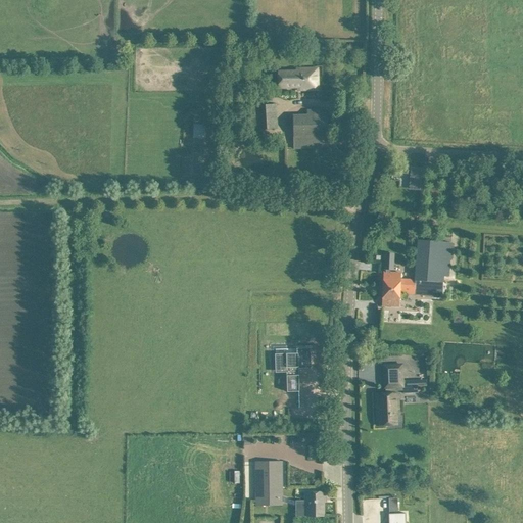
[(318,90),(318,68),(300,68),(300,73),(281,74),(281,89),(299,88),(299,91),(318,90)]
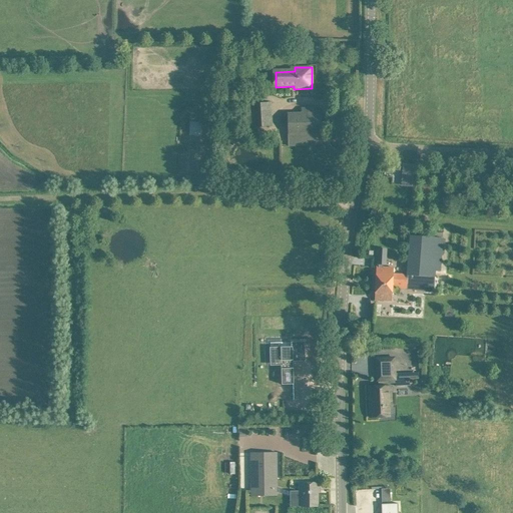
[(270,102),(243,102),(243,126),(270,126),(270,102)]
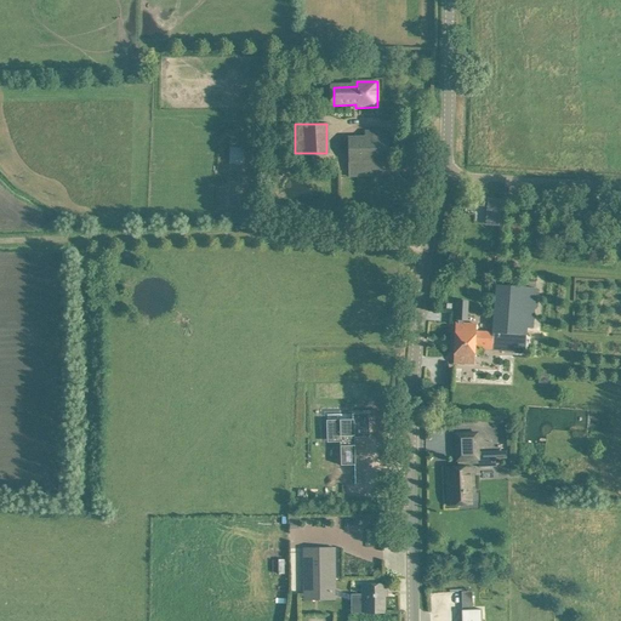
[(389,176),(388,136),(380,136),(379,131),(365,131),(365,137),(355,137),(355,144),(348,144),(349,177),(389,176)]
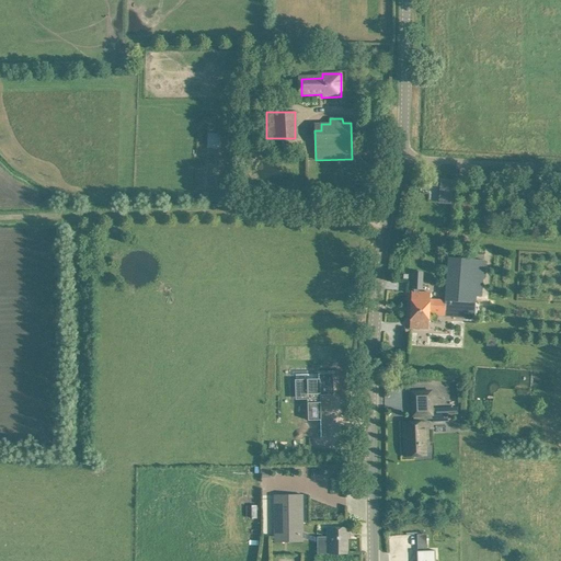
[(439,195),(438,203),(451,204),(451,196),(439,195)]
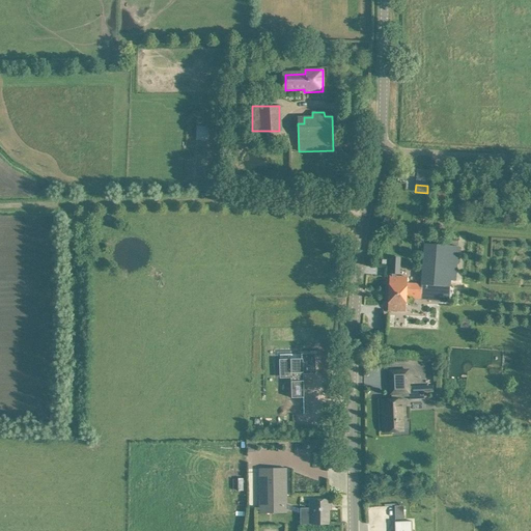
[(454,298),(457,246),(424,244),(420,285),(420,296),(447,298),(446,304),(448,304),(448,298),(454,298)]
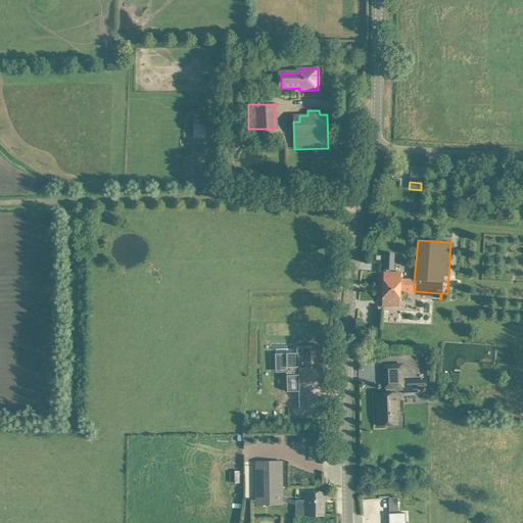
[(383,289),(399,290),(414,291),(414,281),(400,279),(401,273),(390,273),(390,270),(393,270),(393,256),(385,256),(384,270),(386,270),(386,272),(383,272),(383,289)]
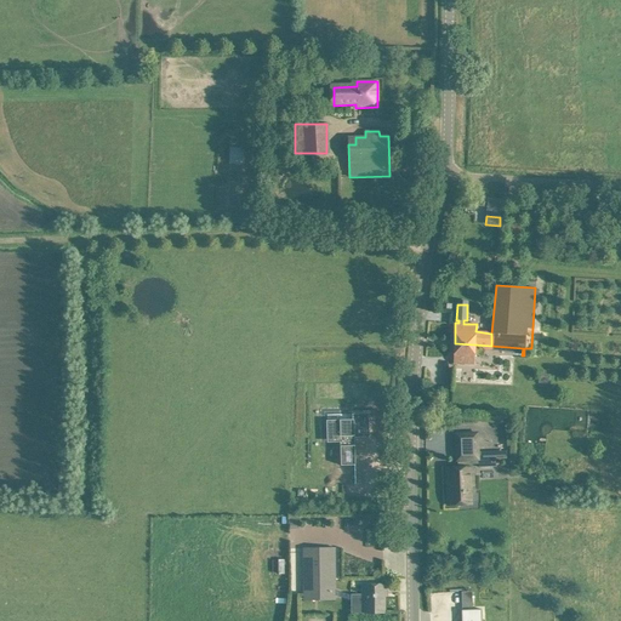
[(473,365),(474,345),(455,343),(454,364),(473,365)]
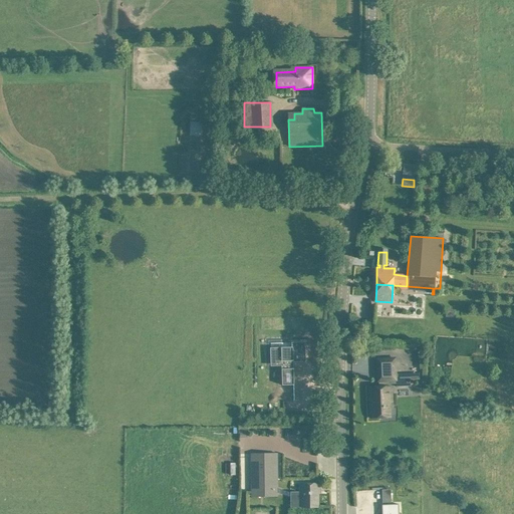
[(305,361),(304,342),(291,343),(291,347),(270,347),(270,362),(281,362),(282,384),(293,384),(293,362),(305,361)]
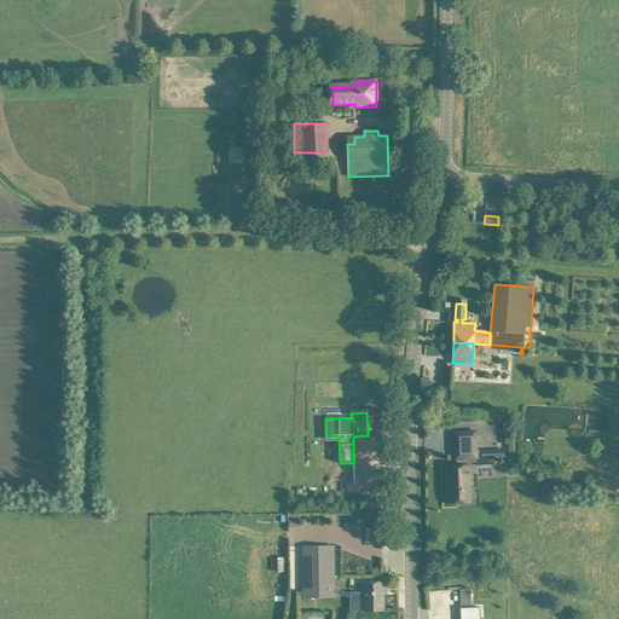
[(453,433),(455,460),(456,460),(467,458),(476,458),(476,466),(495,466),(493,455),(476,456),(475,432),(453,433)]
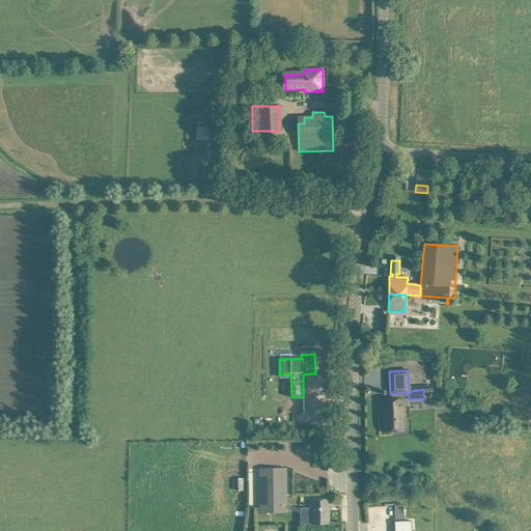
[(382,400),(383,431),(402,430),(401,415),(404,415),(403,399),(400,399),(400,393),(391,394),(391,400),(382,400)]
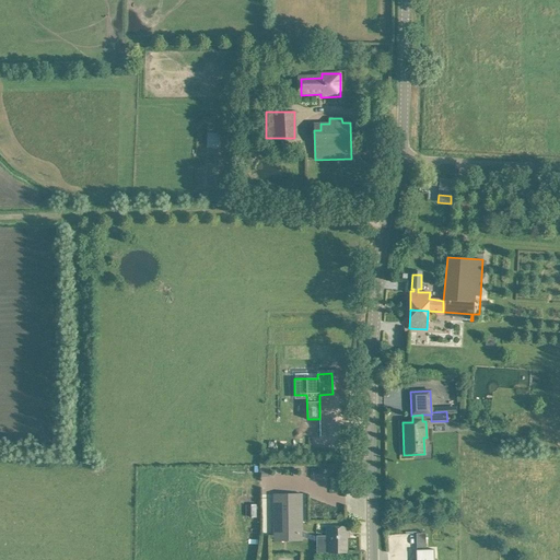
[(310,477),(310,487),(326,487),(326,478),(310,477)]
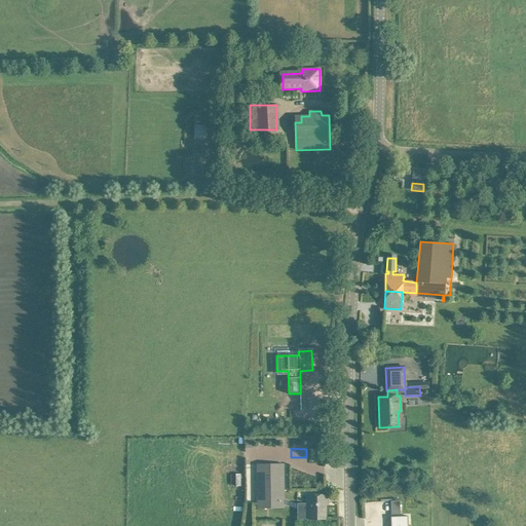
[(258,508),(284,506),(283,463),(257,464),(258,508)]
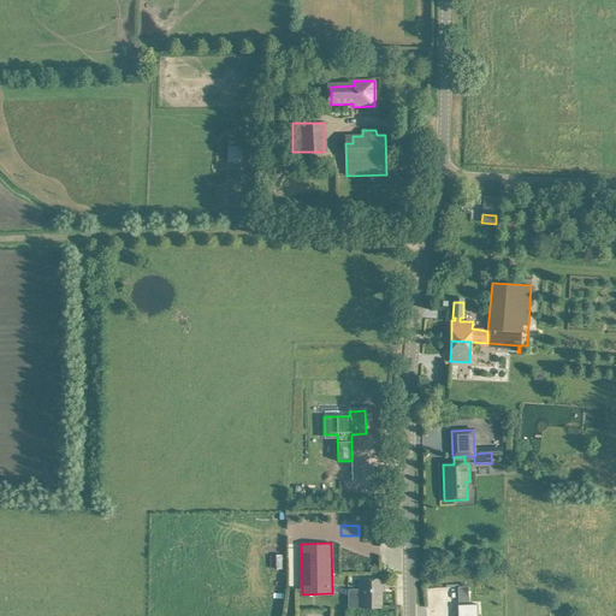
[(384,591),(384,580),(360,580),(360,590),(349,590),(349,608),(360,608),(381,608),(381,591),(384,591)]
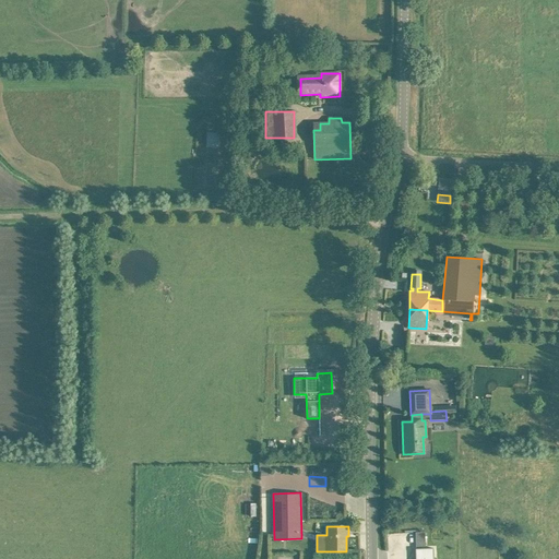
[(433,558),(433,548),(415,549),(415,558),(433,558)]
